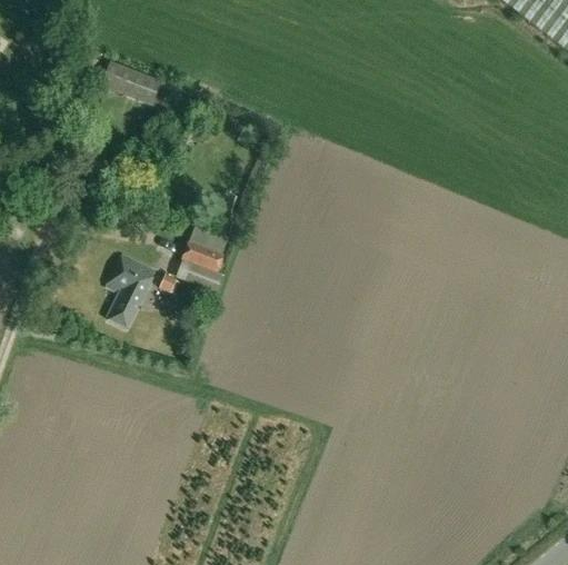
[(502,0),(548,36),(567,50),(567,0),(502,0)]
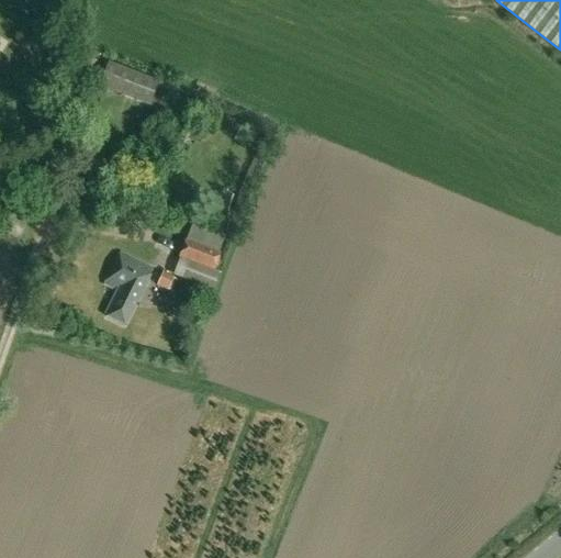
[(99,84),(150,103),(159,79),(108,59),(99,84)]
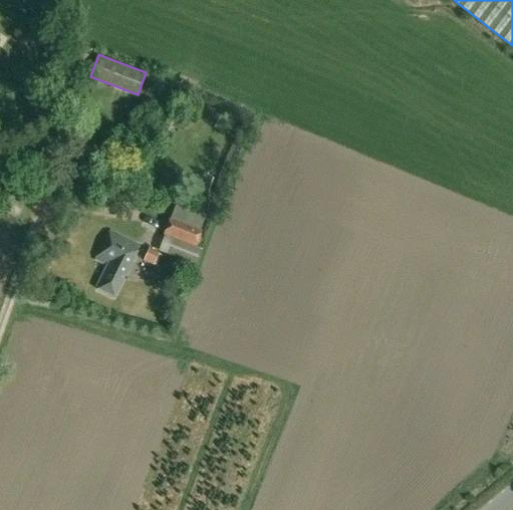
[(165,233),(198,245),(204,228),(171,217),(165,233)]
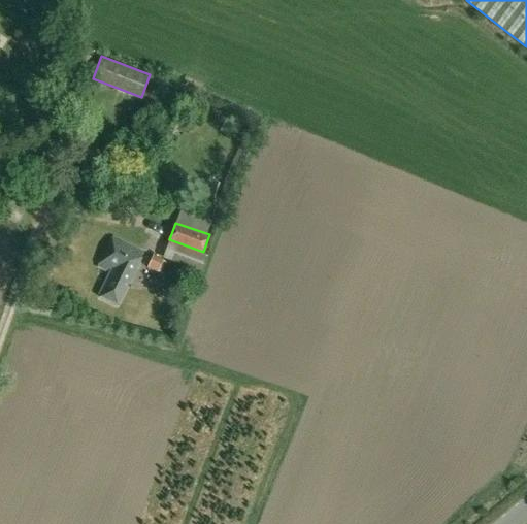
[(113,269),(101,293),(120,302),(146,249),(114,233),(100,263),(113,269)]
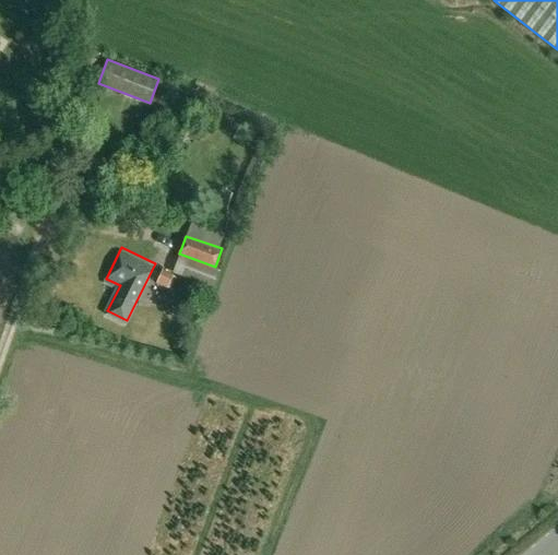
[(218,268),(215,267),(179,254),(174,271),(213,284),(218,268)]
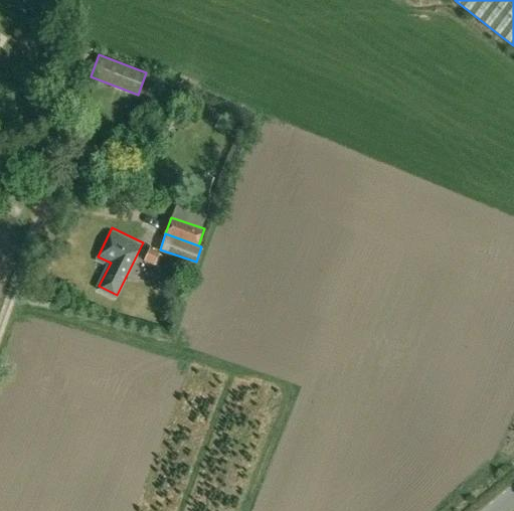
[(154,262),(160,249),(151,245),(145,258),(154,262)]
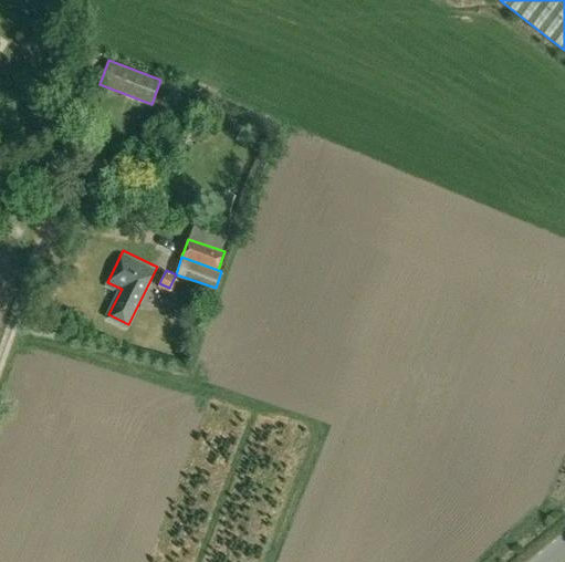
All buildings are outlined.
